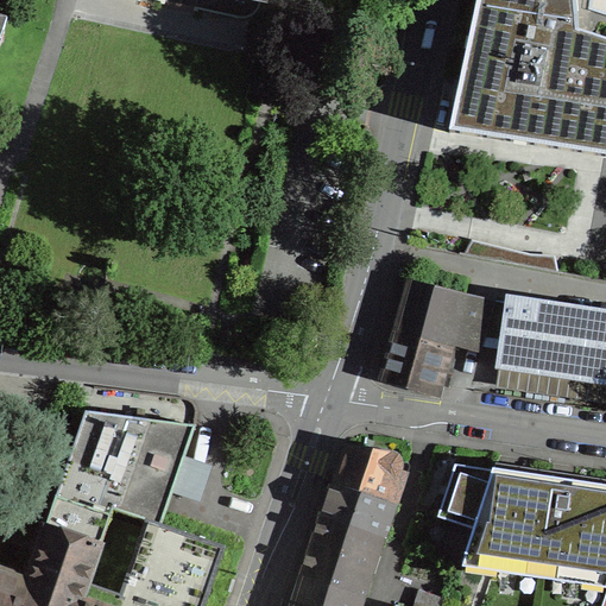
[(605,12),(589,7),(591,0),(475,0),(473,8),(459,79),(447,130),(588,152),(605,155),(605,12)]
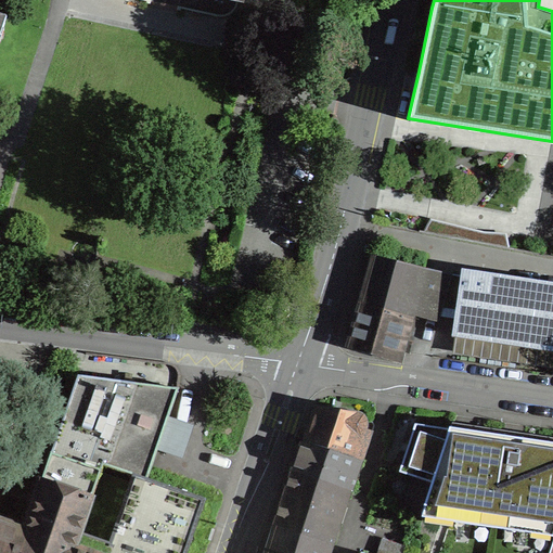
[(438,306),(448,271),(372,255),(356,314),(347,345),(391,358),(393,355),(399,357),(410,319),(403,317),(407,306),(436,314),(438,306)]
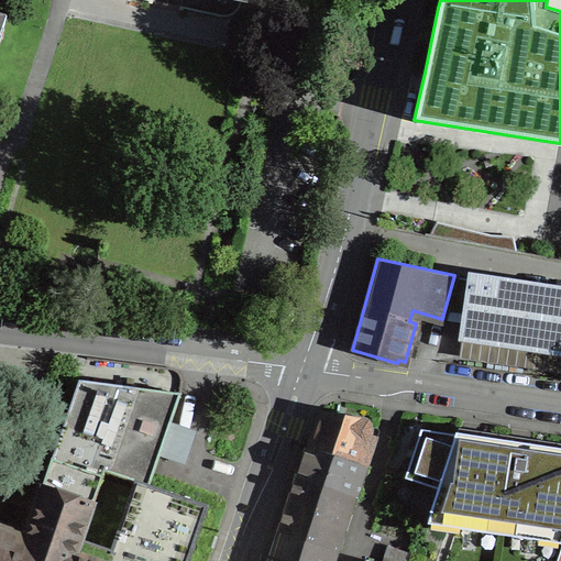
[(454,275),(444,310),(453,311),(458,311),(463,312),(460,336),(560,350),(560,288),(469,275),(469,277),(454,275)]
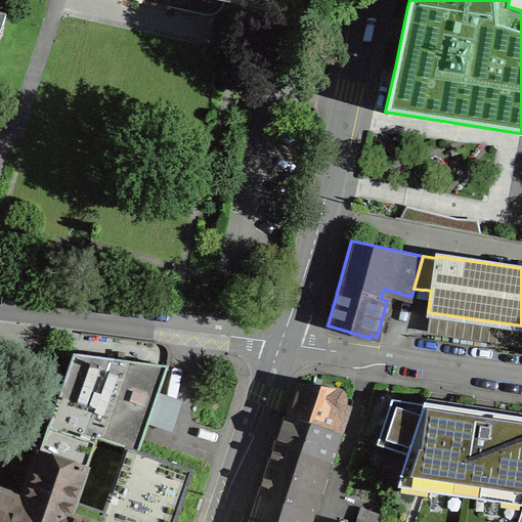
[(174,521),(191,469),(136,449),(153,402),(166,364),(165,364),(72,352),(69,361),(22,497),(0,490),(0,521),(174,521)]
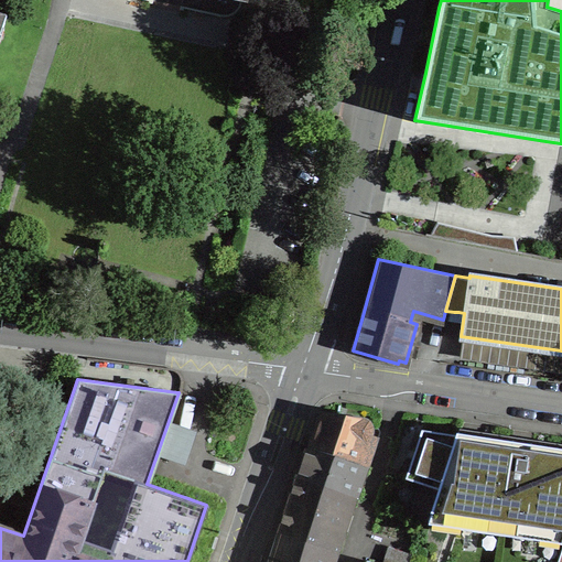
[(341,415),(319,412),(307,445),(356,461),(364,464),(366,457),(359,455),(367,435),(369,431),(369,429),(369,427),(368,424),(367,423),(366,421),(365,420),(363,419),(360,418),(341,415)]
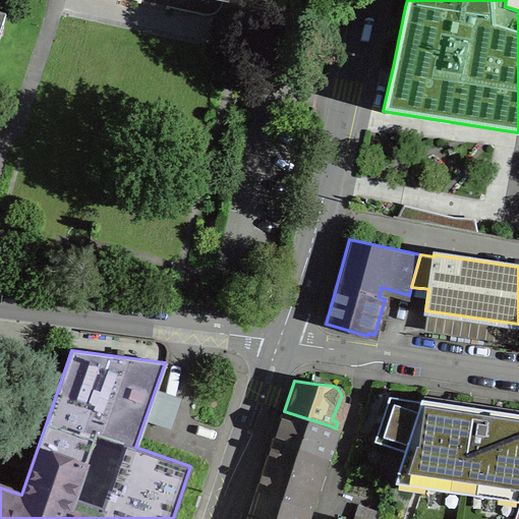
[(373,441),(388,446),(404,451),(420,401),(388,396),(381,417),(373,441)]
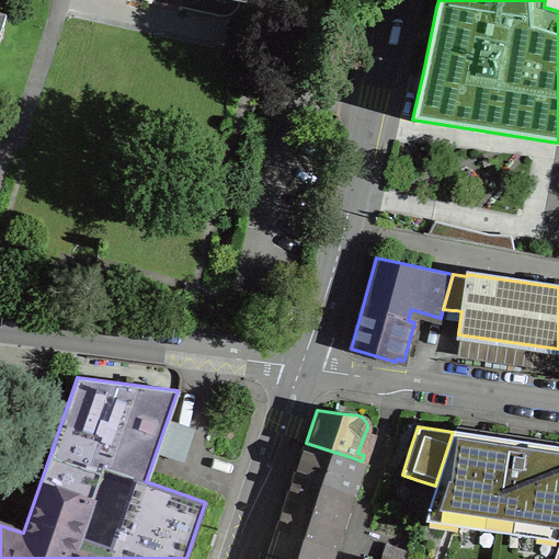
[(558,528),(558,445),(466,432),(454,430),(453,432),(435,486),(428,510),(558,528)]
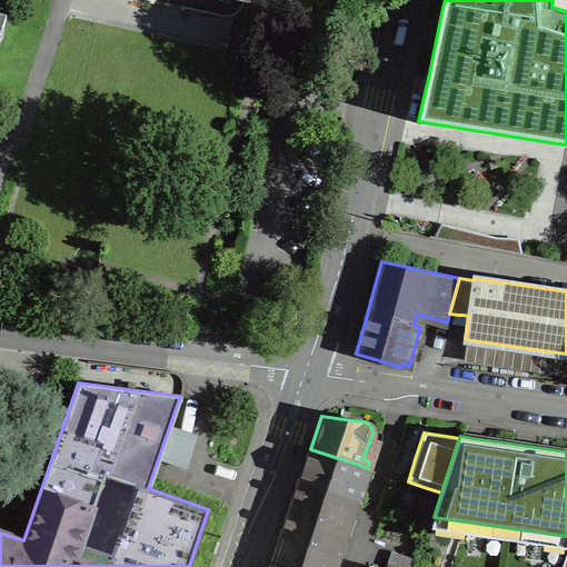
[(359,465),(310,449),(309,453),(300,480),(347,497),(359,465)]
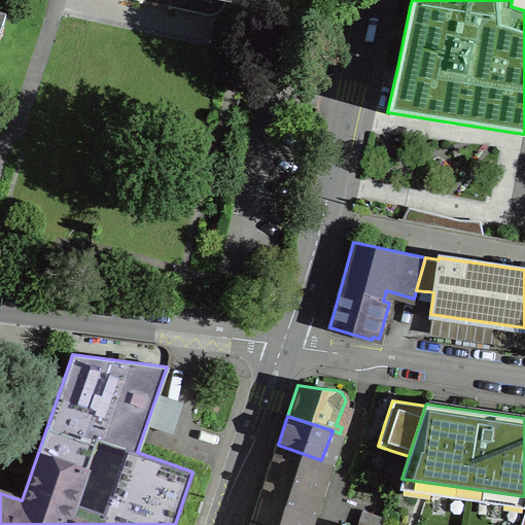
[(260,496),(305,511),(312,514),(314,506),(307,504),(321,460),(278,445),(269,471),(260,496)]
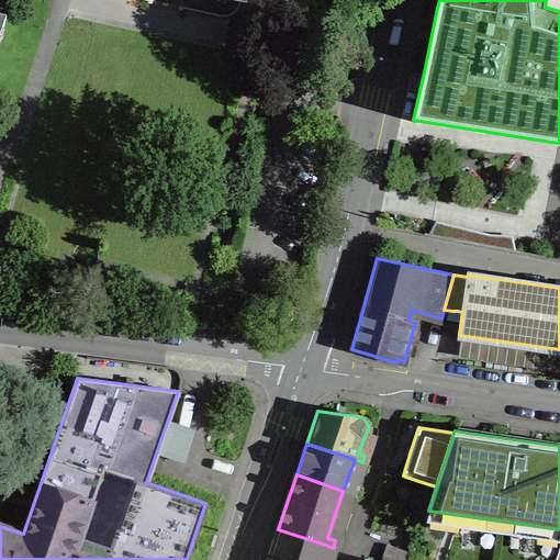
[(407,512),(426,518),(428,511),(436,486),(418,481),(407,512)]
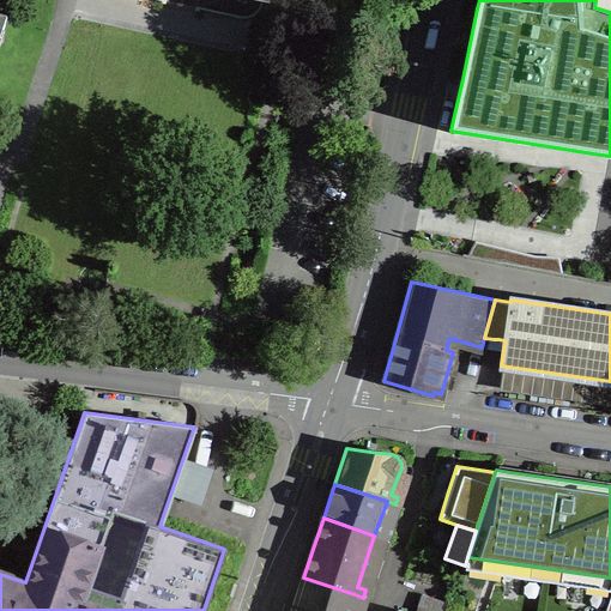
[(349,610),(355,594),(303,578),(291,610),(349,610)]
